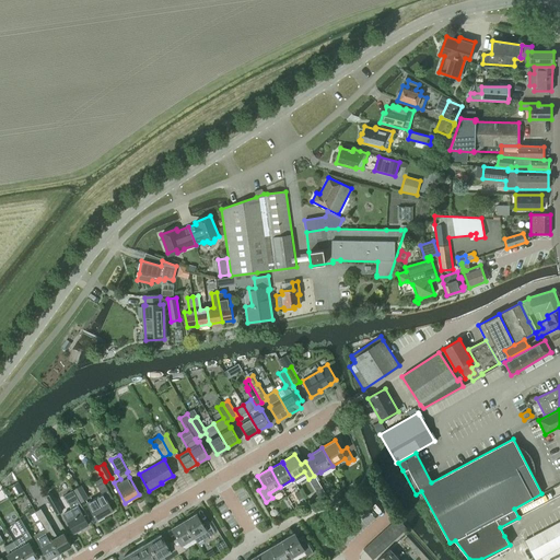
[(113,510),(109,504),(115,501),(102,479),(95,482),(102,494),(88,503),(96,520),(97,521),(105,517),(104,515),(113,510)]
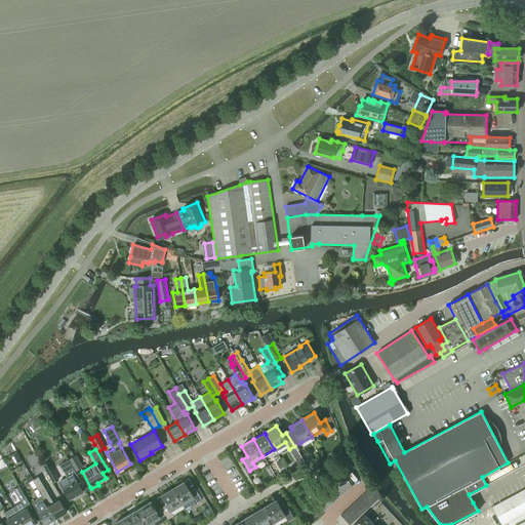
[(74,456),(68,459),(75,472),(81,469),(74,456)]
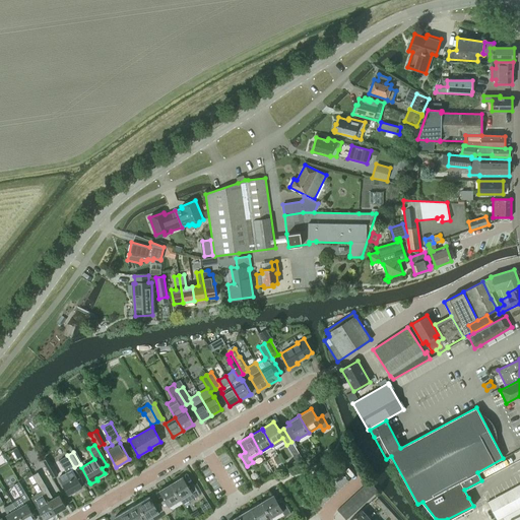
[(66,472),(58,477),(63,484),(68,495),(69,495),(70,496),(76,492),(75,491),(82,486),(80,483),(82,481),(76,470),(74,467),(67,455),(59,460),(66,472)]
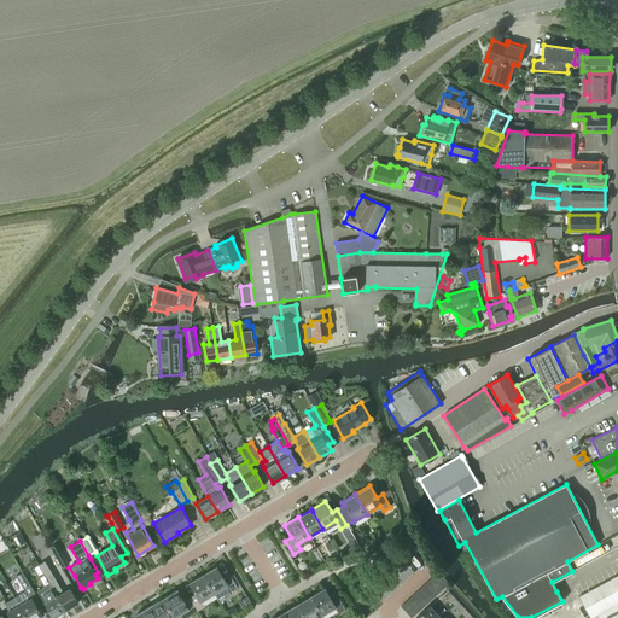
[(336,548),(331,542),(325,544),(330,552),(336,548)]
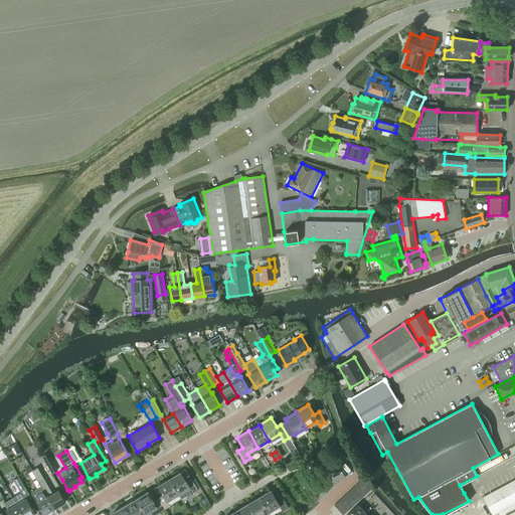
[(52,459),(51,460),(48,455),(43,458),(46,463),(45,463),(52,474),(59,470),(52,459)]
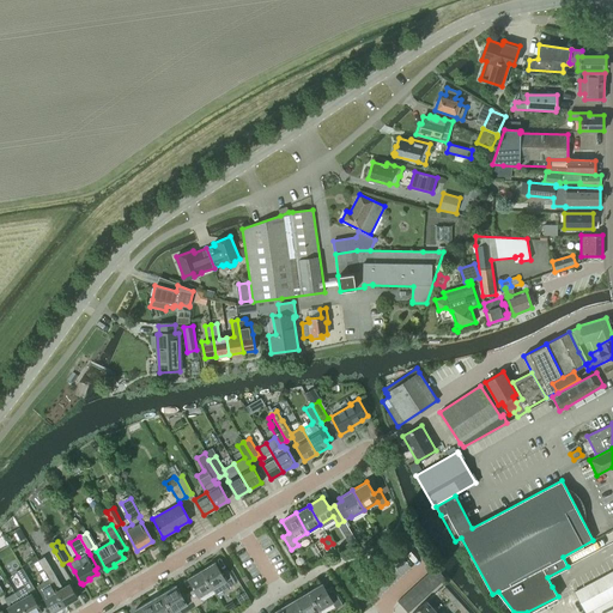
[(62,588),(49,565),(44,557),(38,560),(65,605),(78,598),(70,583),(62,588)]
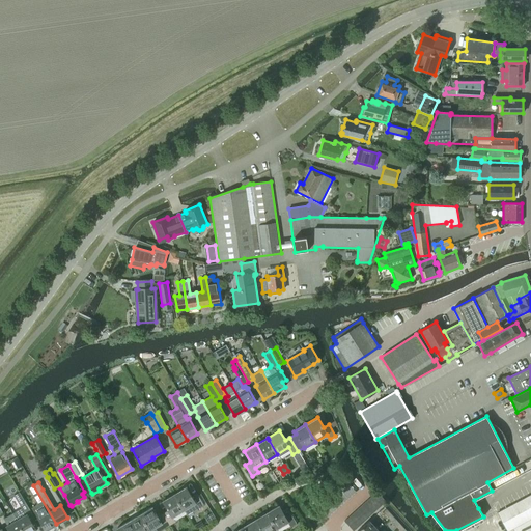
[(46,530),(56,524),(33,485),(28,488),(37,504),(32,507),(46,530)]
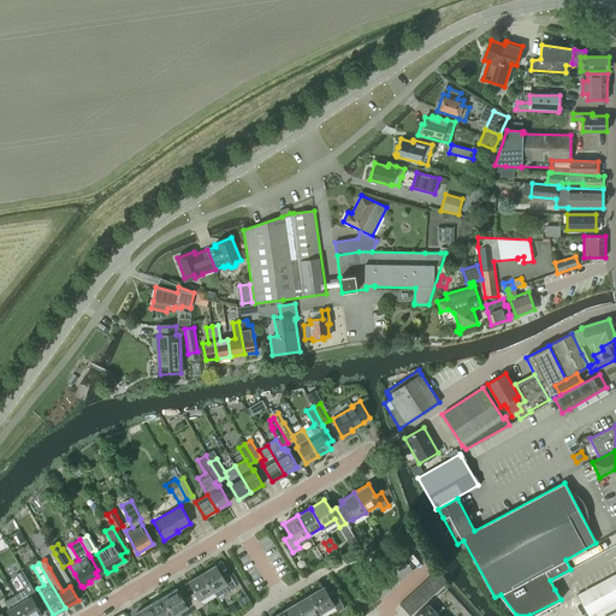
[(217,597),(230,590),(237,585),(229,572),(223,575),(217,566),(202,574),(213,592),(217,597)]
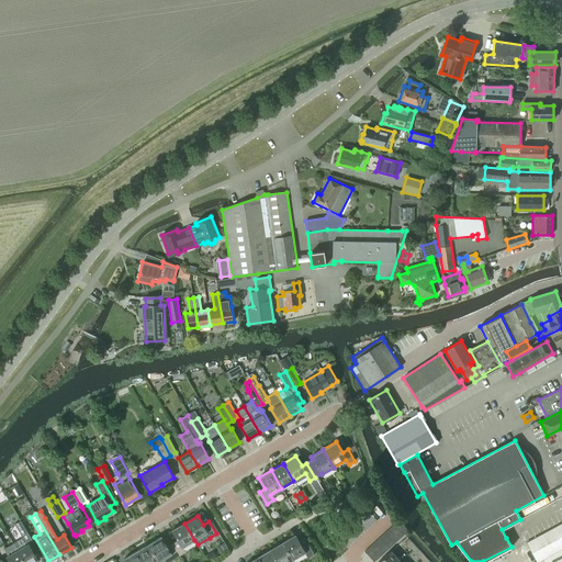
[(394,524),(404,535),(408,530),(398,519),(394,524)]
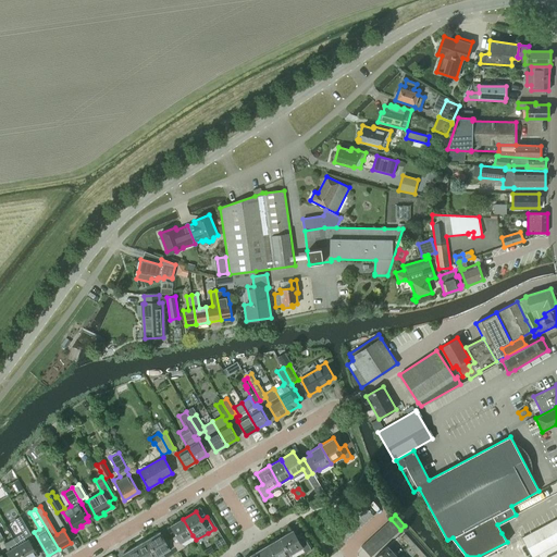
[(34,547),(37,545),(21,516),(14,519),(22,533),(13,539),(23,556),(34,556),(38,555),(34,547)]
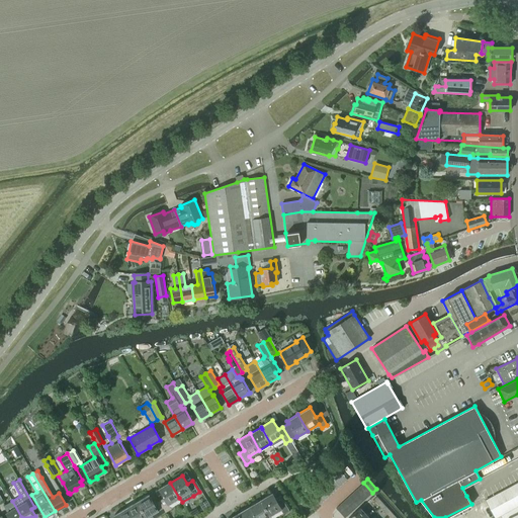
[(169,504),(179,498),(170,483),(159,490),(164,498),(159,501),(166,512),(171,509),(169,504)]
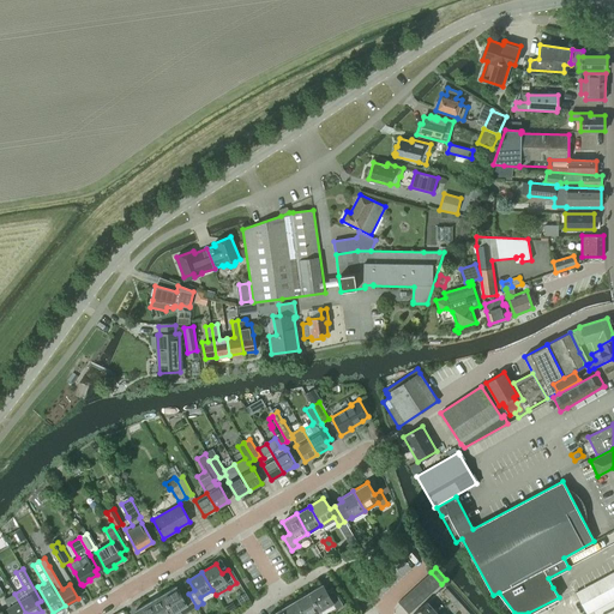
[(435,589),(441,584),(431,572),(425,578),(435,589)]
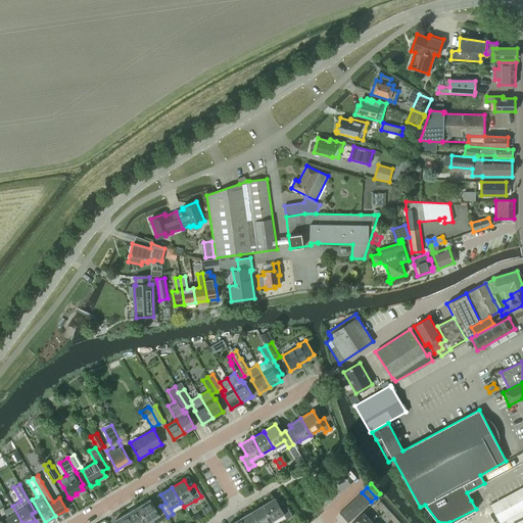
[(522,522),(522,487),(489,506),(498,522),(501,522),(512,517),(514,522),(512,522),(522,522)]
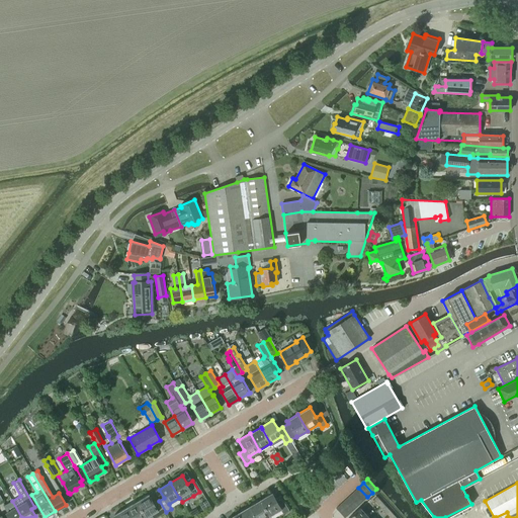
[(363,501),(367,497),(358,488),(354,492),(363,501)]
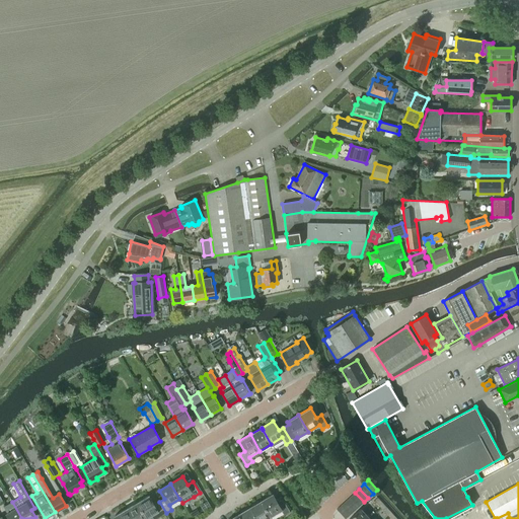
[(359,506),(364,502),(355,493),(350,497),(359,506)]
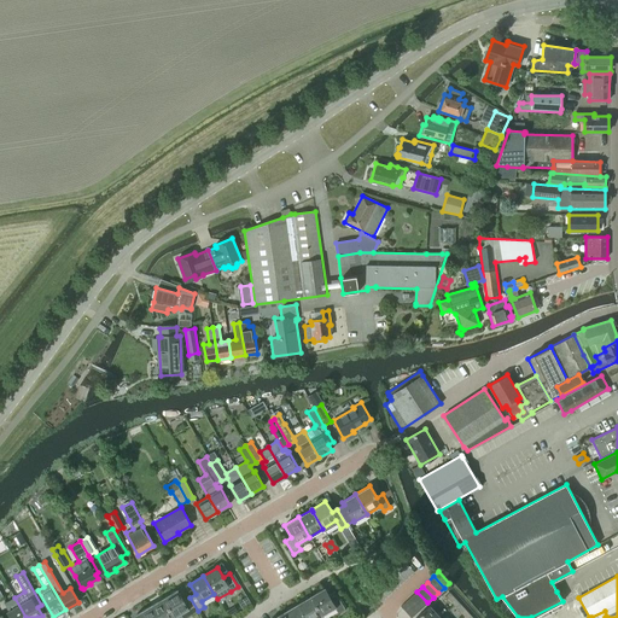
[(336,593),(330,596),(326,589),(310,598),(321,616),(336,607),(338,613),(345,608),(336,593)]
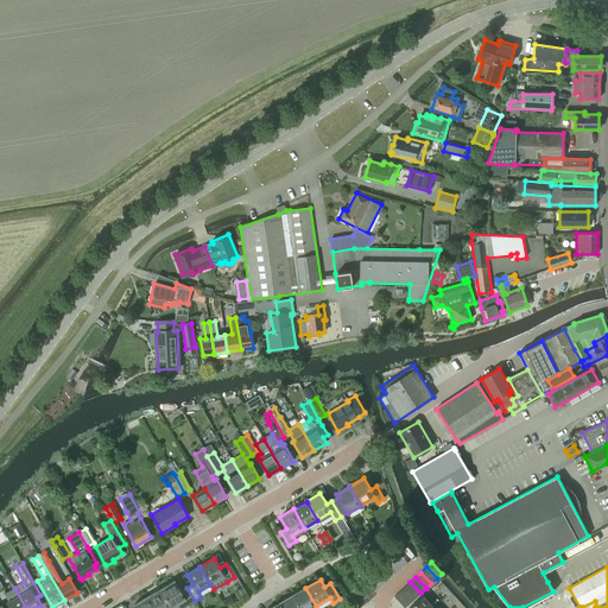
[(195,601),(187,588),(181,591),(175,581),(162,589),(172,607),(185,600),(188,605),(195,601)]
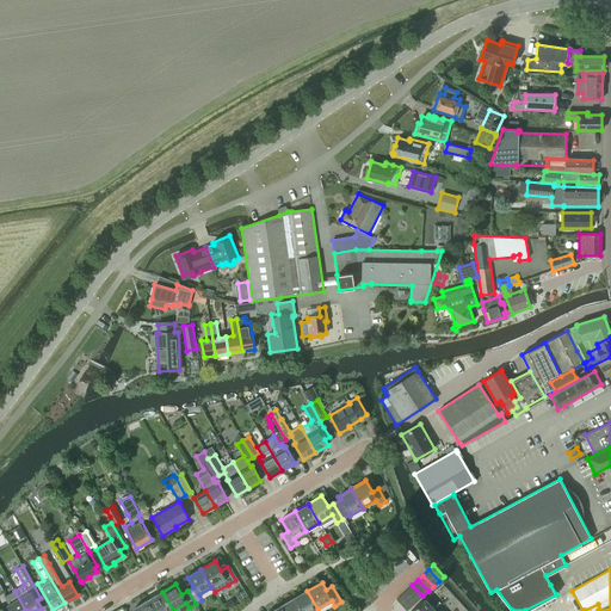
[(418,600),(423,596),(412,585),(407,590),(418,600)]
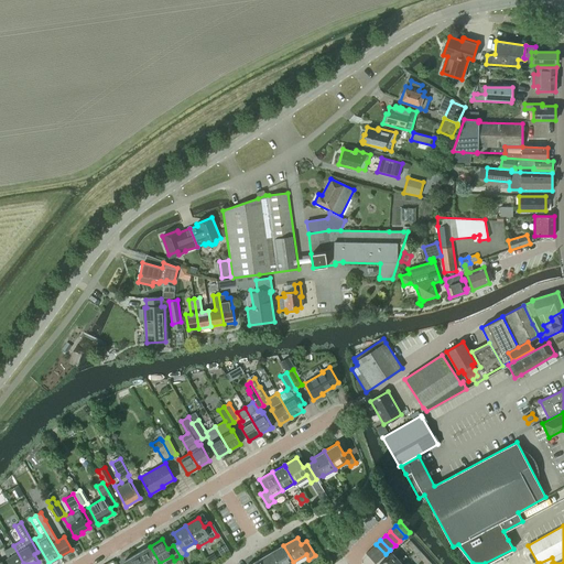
[(414,552),(418,549),(411,540),(407,544),(414,552)]
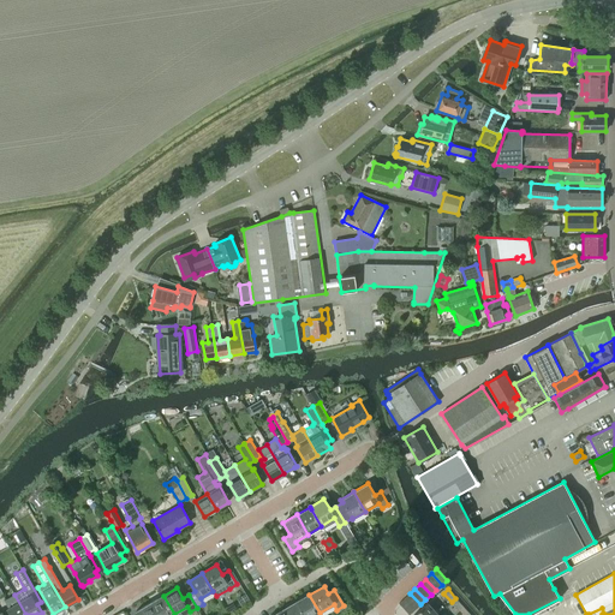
[(415,610),(421,604),(410,593),(405,598),(415,610)]
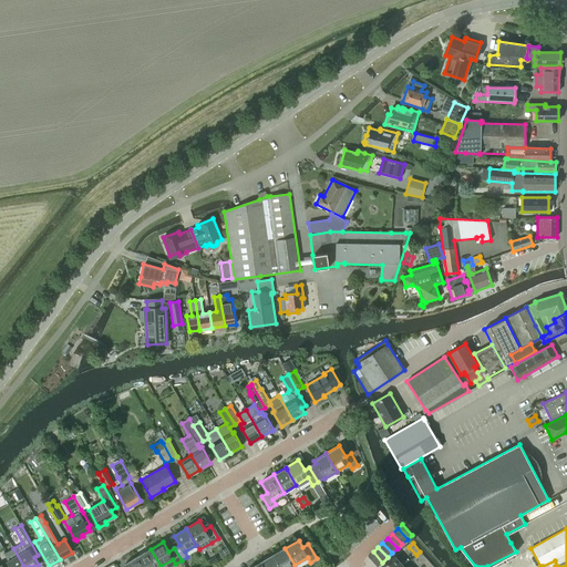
[(9,566),(23,566),(13,548),(3,554),(8,560),(7,562),(9,566)]
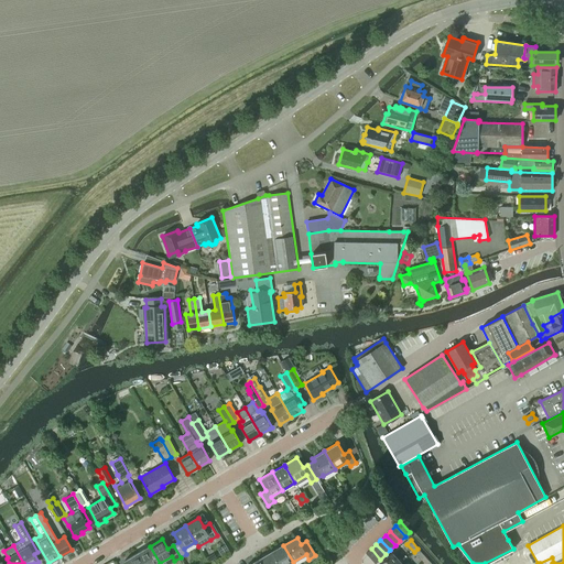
[(278,563),(290,563),(293,562),(283,545),(272,552),(278,563)]
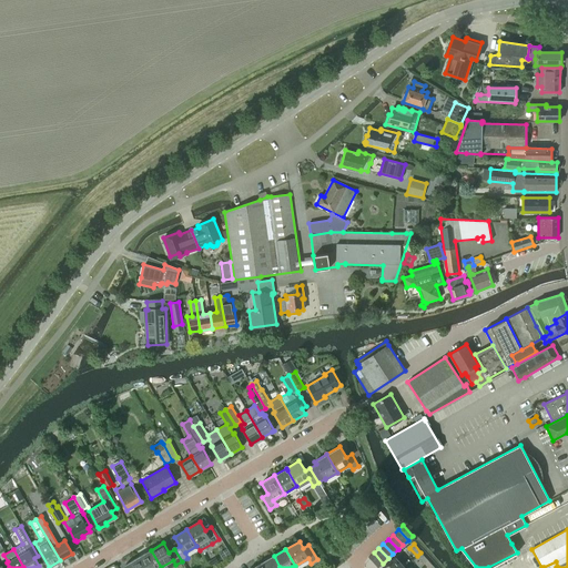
[(161,567),(151,550),(139,558),(144,567),(161,567)]
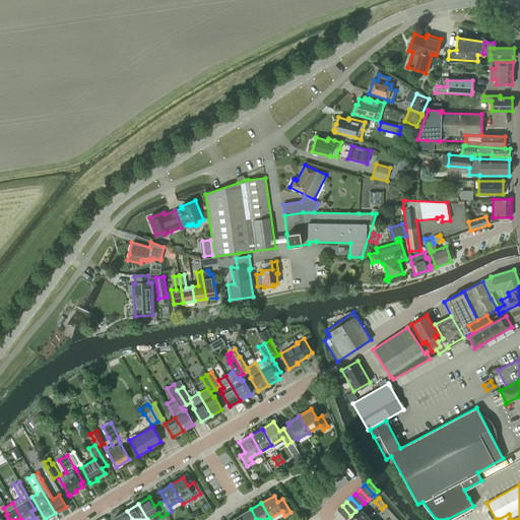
[(346,519),(350,516),(342,506),(337,510),(346,519)]
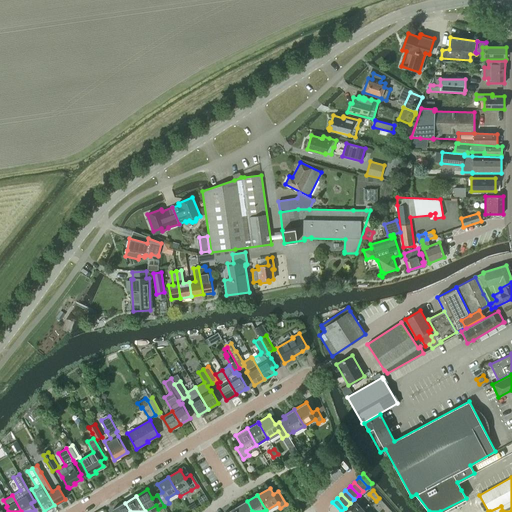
[(384,510),(388,507),(379,498),(376,501),(384,510)]
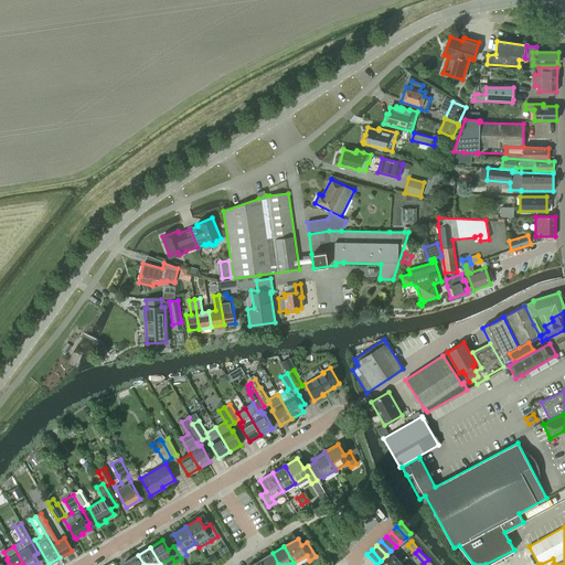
[(262,564),(278,564),(273,553),(260,561),(262,564)]
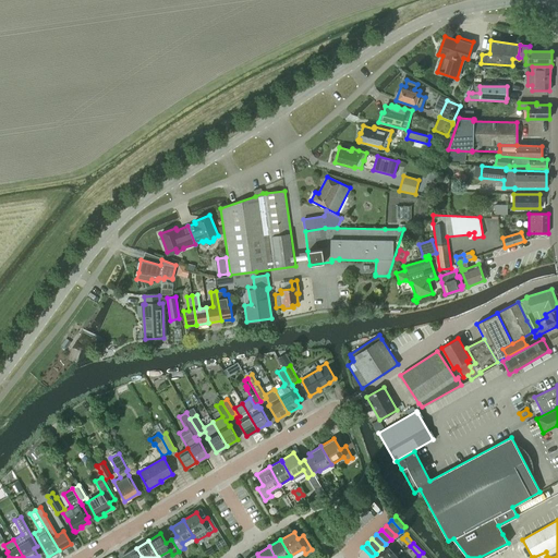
[(396,557),(398,557),(388,547),(375,557),(396,557)]
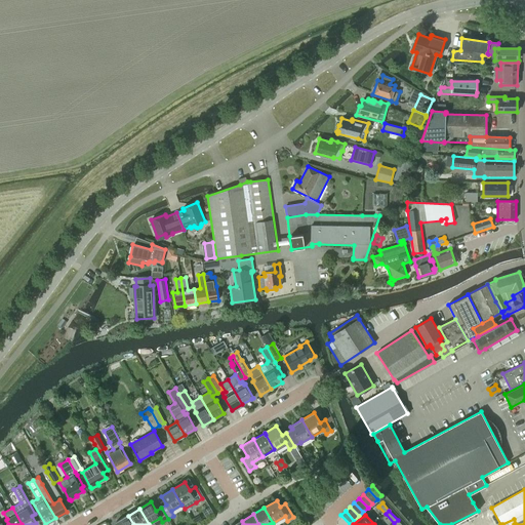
[(133,524),(128,516),(116,523),(118,524),(117,524),(133,524)]
